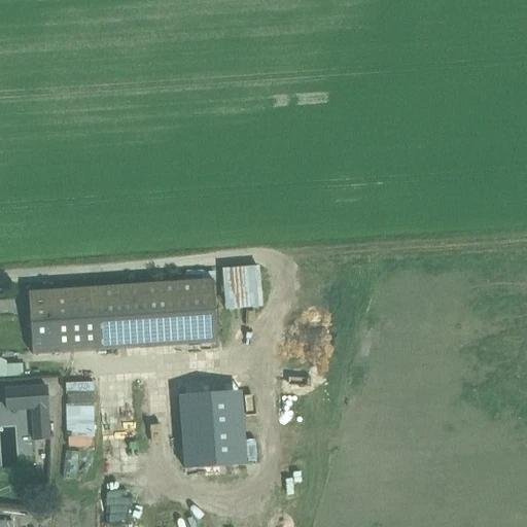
[(258,268),(222,271),(225,316),(244,315),(244,309),(260,308),(258,268)]
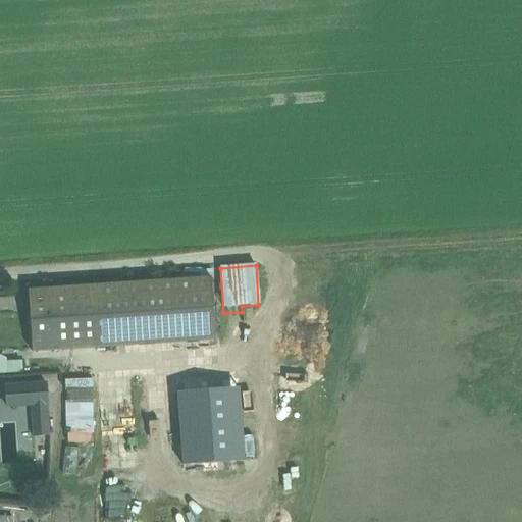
[(183,270),(183,279),(29,291),(33,352),(214,341),(210,278),(214,277),(213,268),(183,270)]
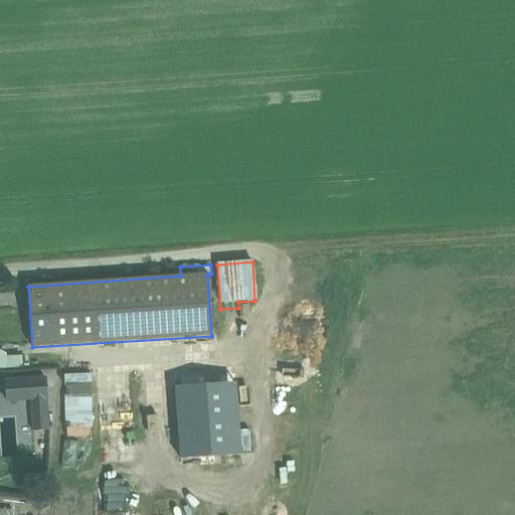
[(0,366),(25,365),(24,355),(6,357),(6,355),(0,352),(0,366)]
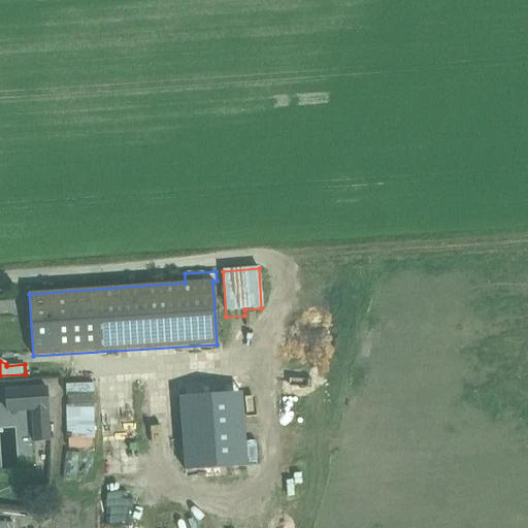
[(93,386),(66,385),(66,439),(68,439),(68,449),(92,449),(92,439),(94,439),(93,386)]
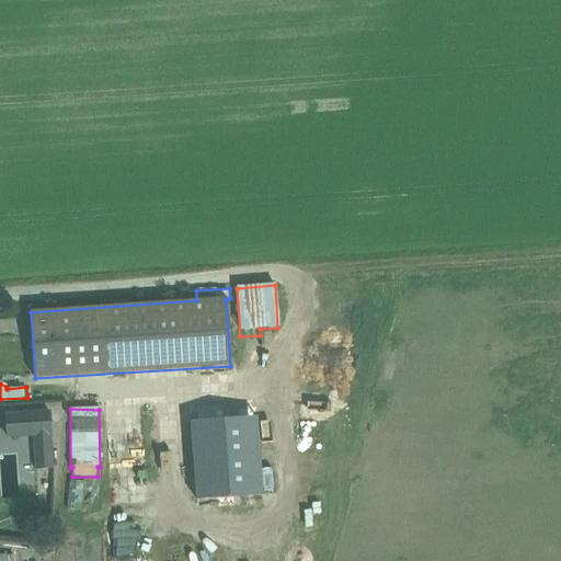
[(193,499),(261,494),(255,412),(187,416),(193,499)]
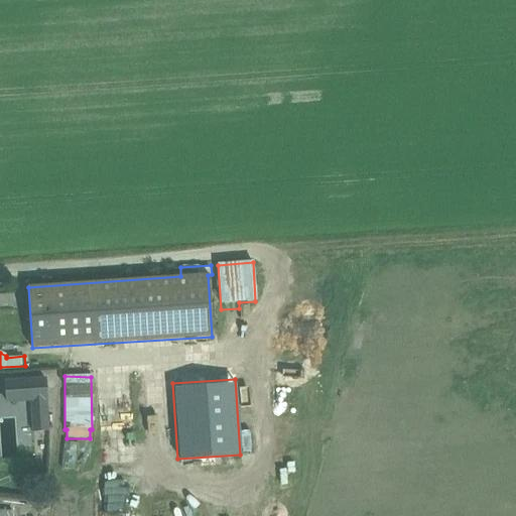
[(36,429),(47,429),(45,385),(0,386),(0,391),(1,418),(13,418),(15,462),(37,461),(36,429)]
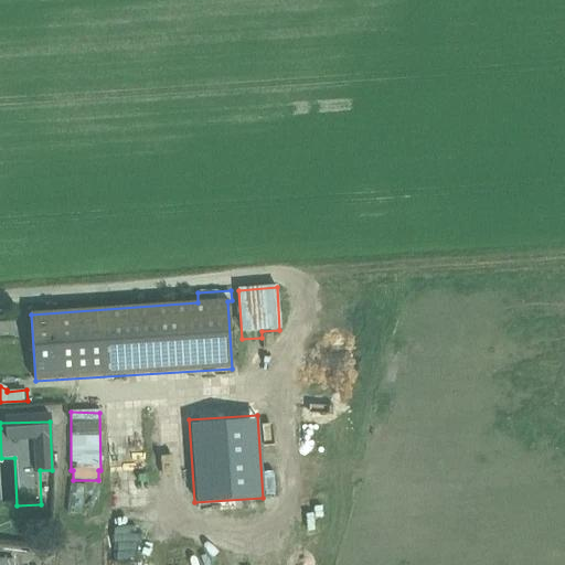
[(83,486),(71,484),(66,513),(80,514),(83,486)]
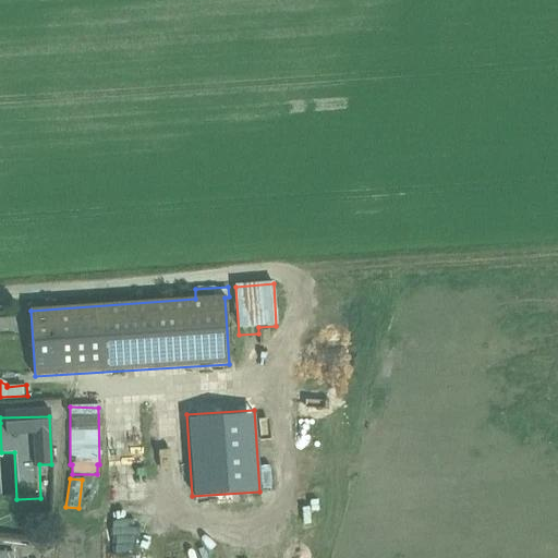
[(133,550),(133,518),(113,519),(113,550),(133,550)]
